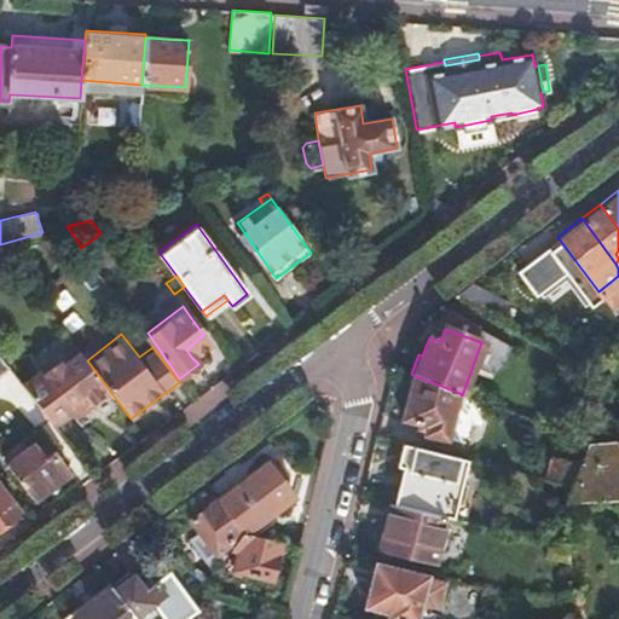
[(208,343),(203,335),(186,350),(191,357),(208,343)]
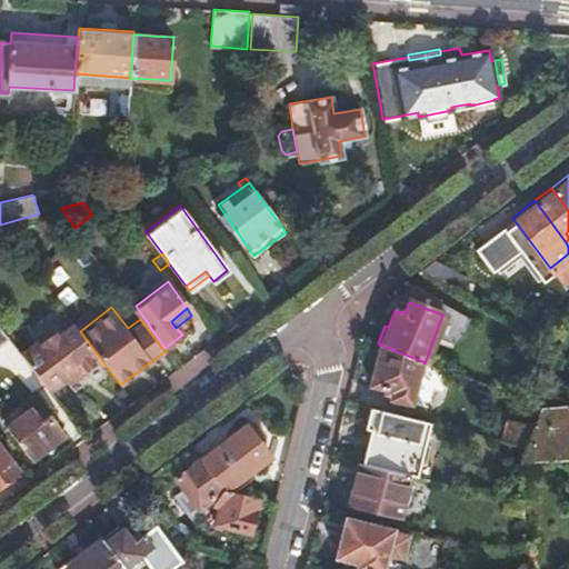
[(77,373),(99,357),(80,331),(73,322),(62,331),(60,332),(59,333),(56,335),(53,337),(51,338),(49,339),(47,340),(43,341),(39,343),(37,345),(35,346),(31,347),(29,348),(27,350),(25,351),(22,353),(20,355),(47,389),(67,375),(66,367),(71,366),(73,369),(77,373)]
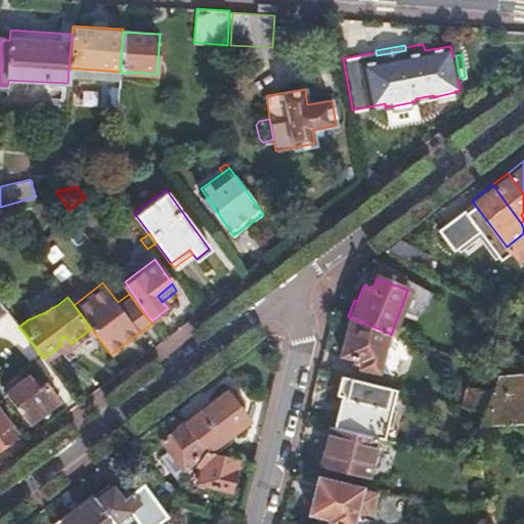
[(523,298),(523,299),(515,321),(523,320),(523,298)]
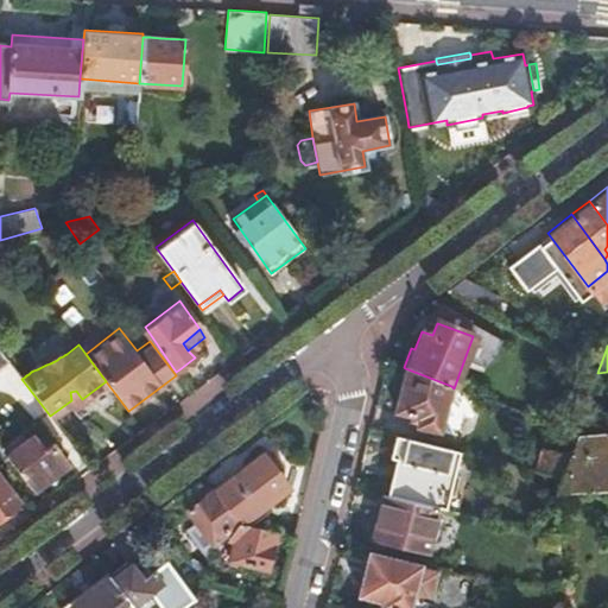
[(190,361),(179,369),(184,373),(192,367),(190,361)]
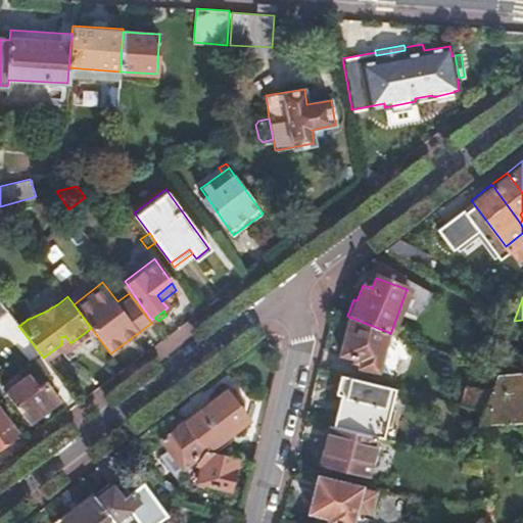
[(383,353),(388,332),(348,317),(340,351),(355,354),(363,357),(361,364),(380,368),(383,353)]
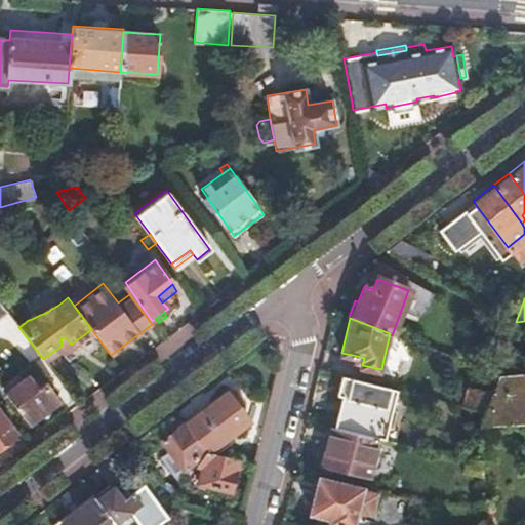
[(398,358),(385,355),(381,369),(395,373),(398,358)]
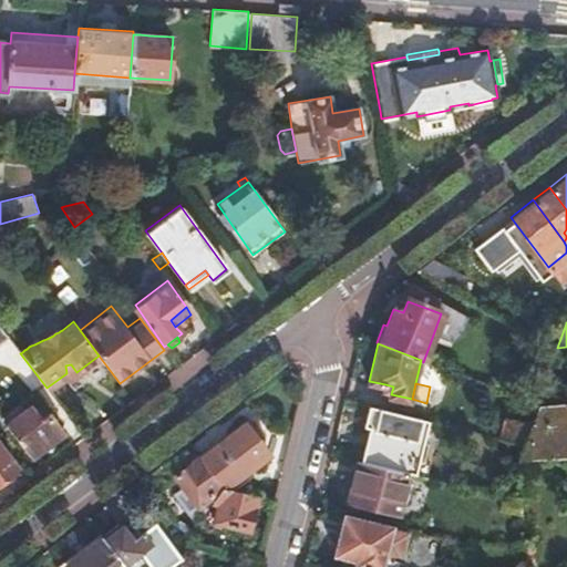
[(383,393),(391,394),(393,387),(385,384),(383,393)]
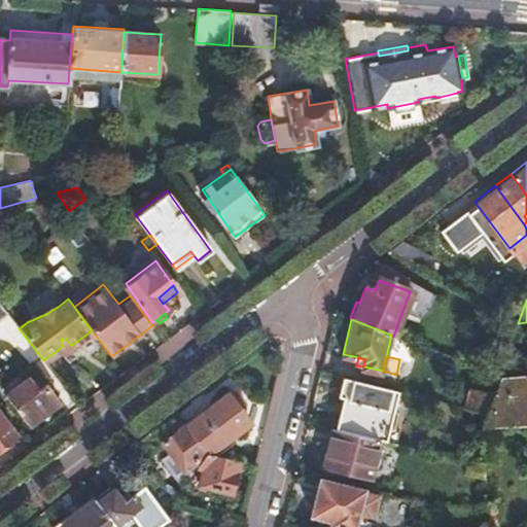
[(492,396),(486,415),(482,427),(526,424),(526,375),(499,377),(498,379),(492,396)]
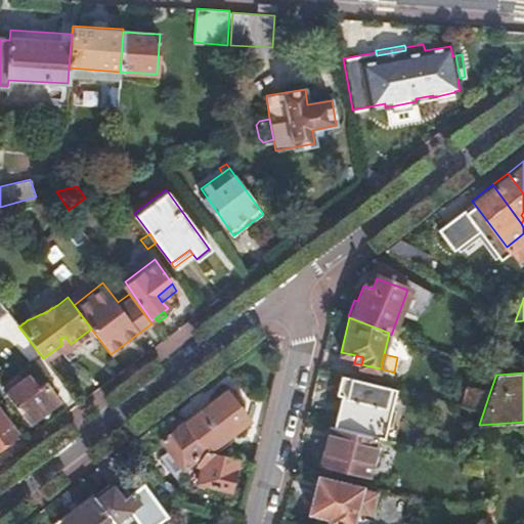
[(495,377),(486,373),(480,391),(489,394),(495,377)]
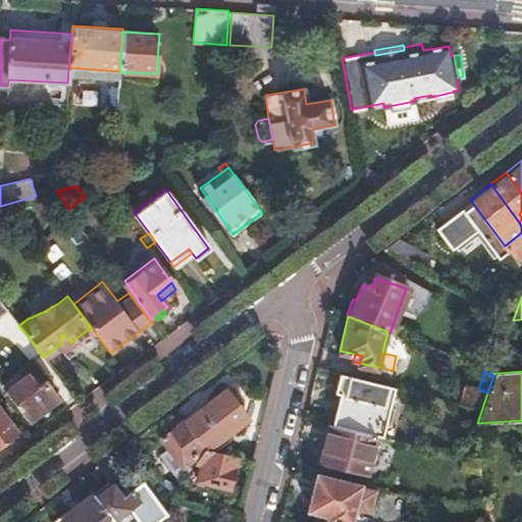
[(341,392),(345,374),(338,372),(333,390),(341,392)]
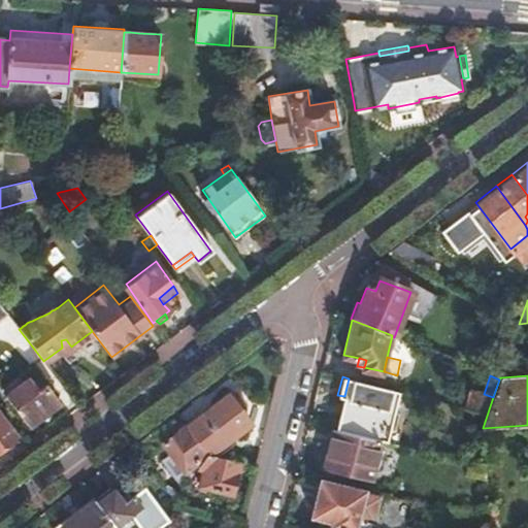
[(29,377),(6,396),(29,427),(59,403),(43,382),(36,387),(29,377)]
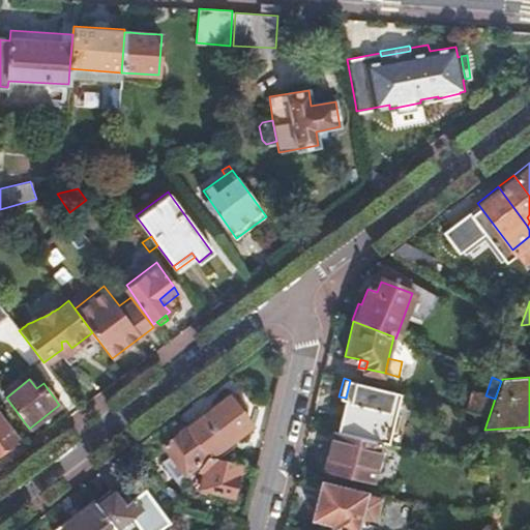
[(383,443),(387,443),(400,393),(350,380),(346,398),(337,431),(383,443)]
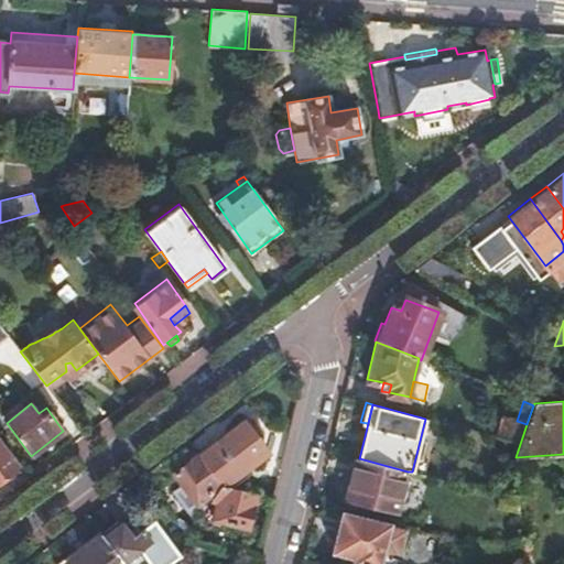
[(243,419),(199,453),(224,484),(269,451),(259,437),(263,434),(262,429),(255,418),(248,418),(246,420),(243,419)]
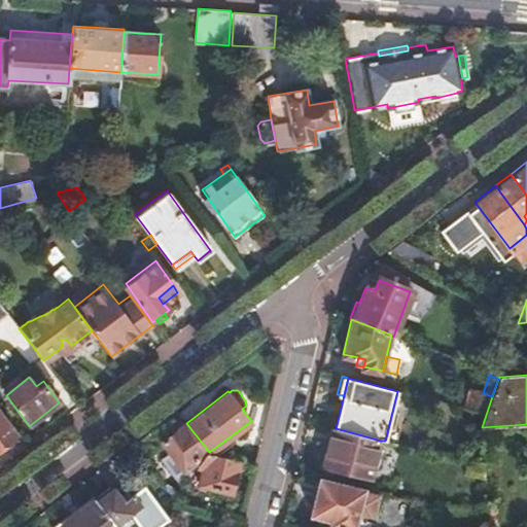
[(460,408),(470,411),(486,415),(492,396),(483,393),(473,390),(471,397),(464,395),(460,408)]
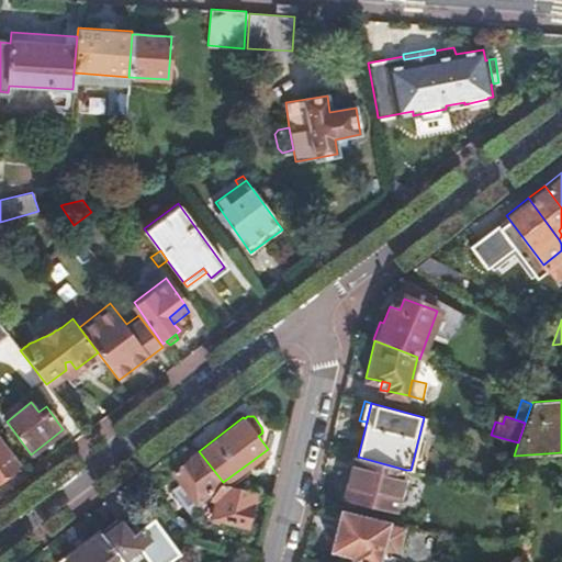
[(518,442),(502,438),(498,451),(514,456),(518,442)]
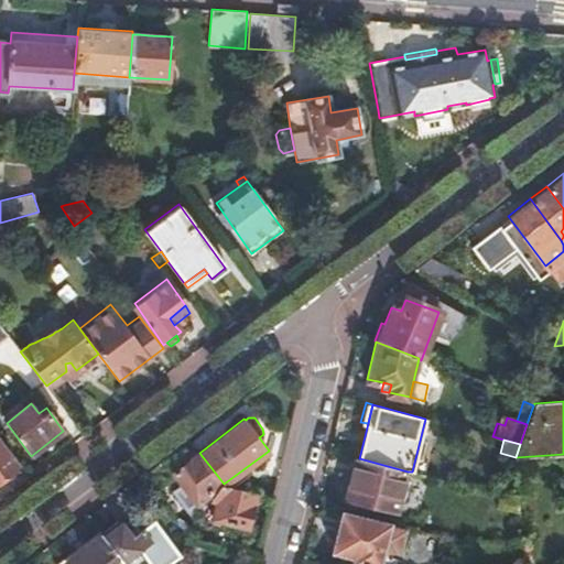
[(0,445),(0,474),(3,472),(13,464),(0,445)]
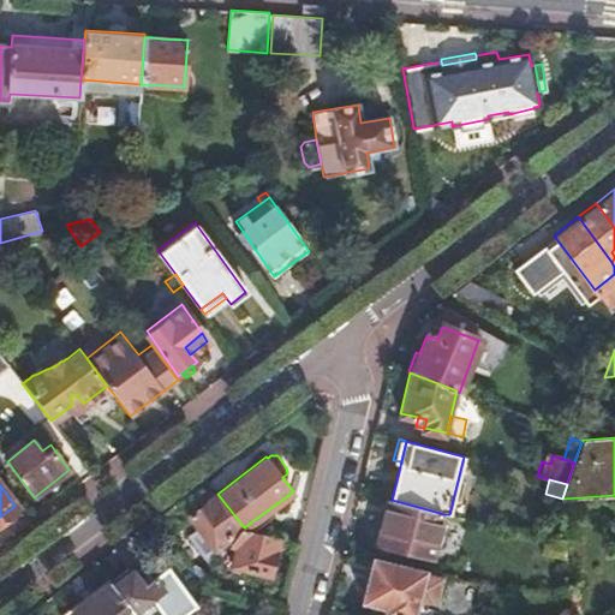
[(244,527),(218,494),(190,514),(216,549),(243,529),(244,527)]
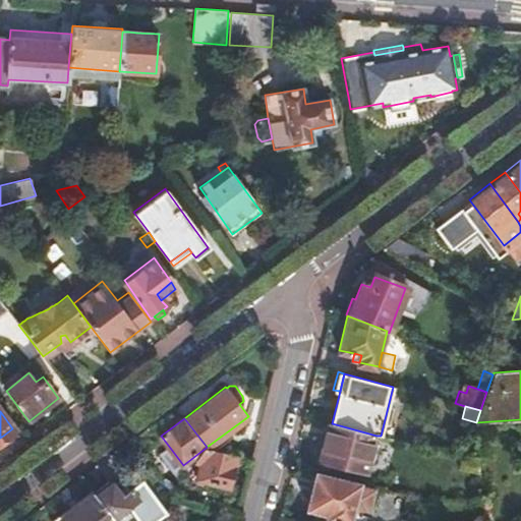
[(367,471),(377,436),(332,423),(330,422),(321,459),(367,471)]
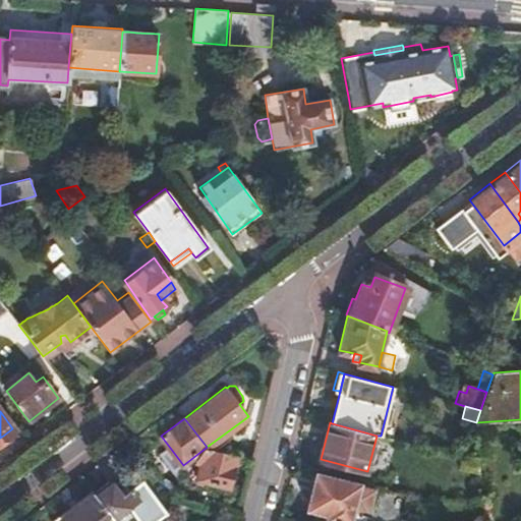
[(206,448),(183,465),(189,472),(196,461),(206,448)]
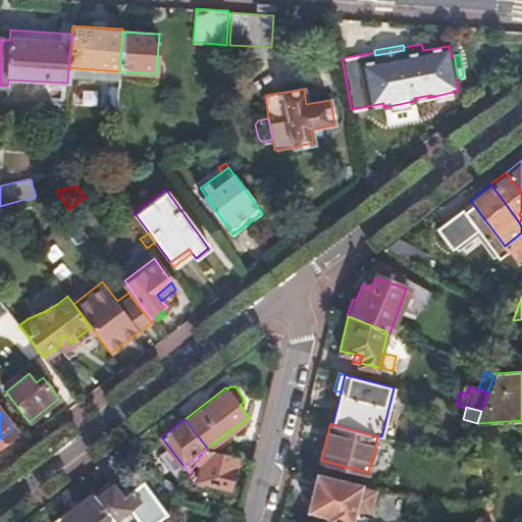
[(237,455),(206,449),(197,462),(202,464),(198,480),(229,486),(230,483),(235,484),(237,471),(233,470),(237,455)]
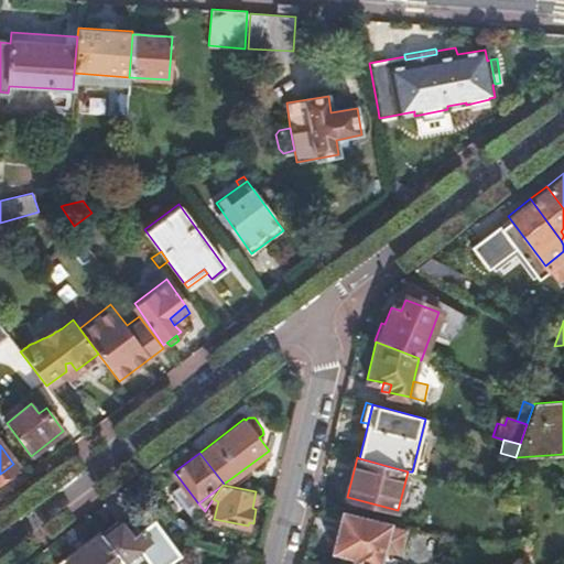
[(400,550),(405,523),(345,508),(335,549),(355,554),(354,559),(372,563),(375,563),(380,544),(400,550)]
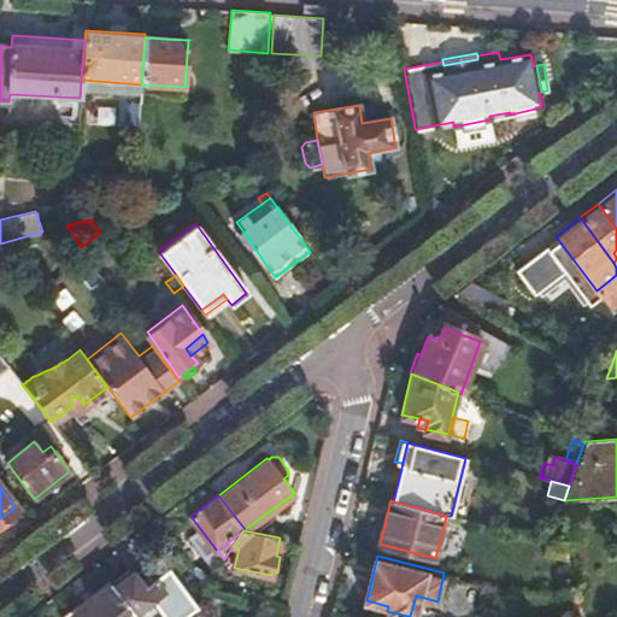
[(110,588),(131,616),(156,601),(166,616),(187,616),(203,605),(175,565),(147,585),(135,568),(131,570),(129,568),(111,581),(113,585),(110,588)]
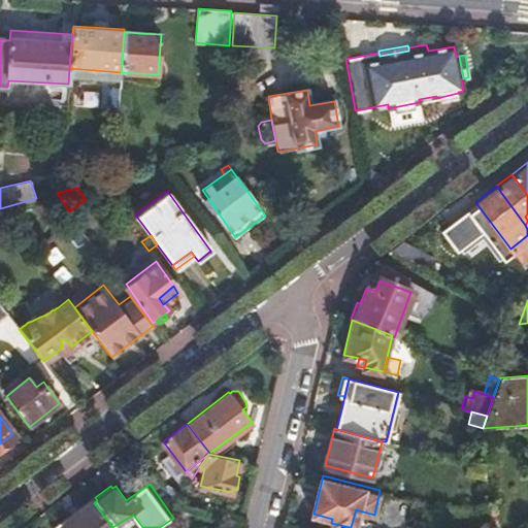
[(112,527),(94,503),(59,527),(112,527)]
